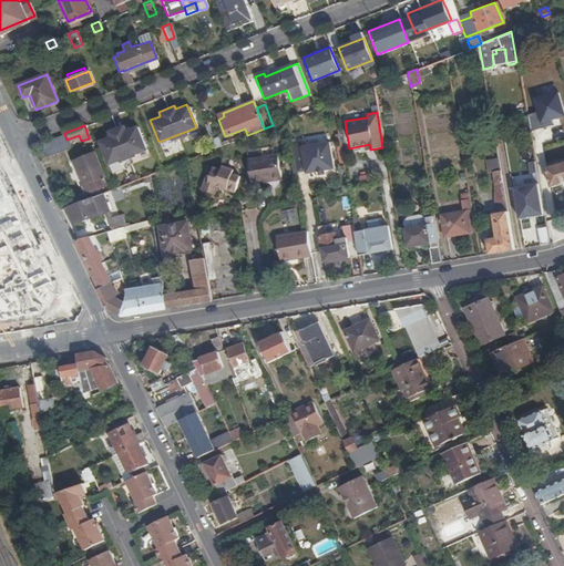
[(109,136),(99,140),(108,162),(144,148),(135,125),(124,129),(123,126),(106,133),(109,136)]
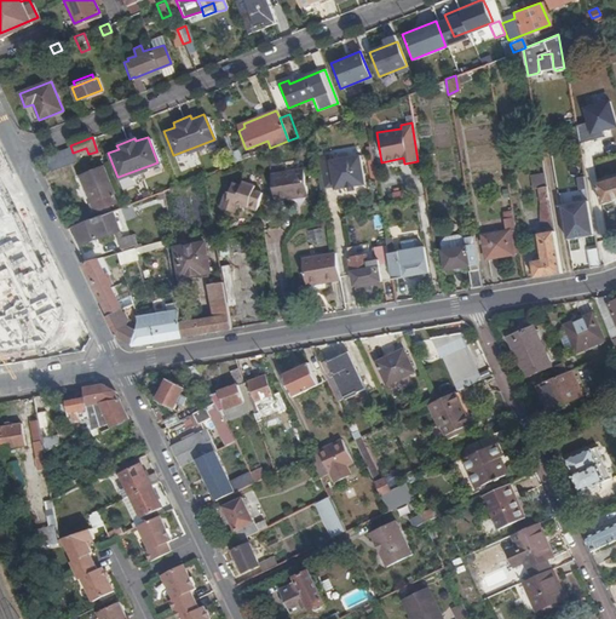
[(70,145),(49,153),(52,167),(75,160),(70,145)]
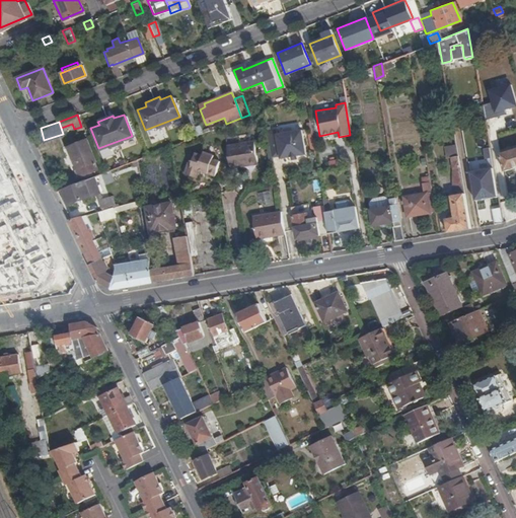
[(199,126),(192,129),(195,137),(201,134),(199,126)]
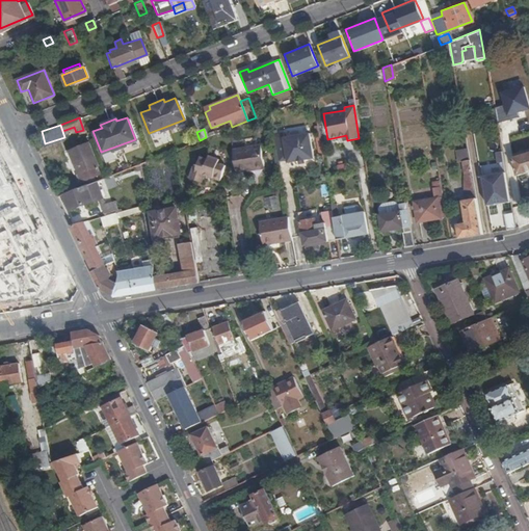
[(308,132),(282,135),(286,161),(311,157),(308,132)]
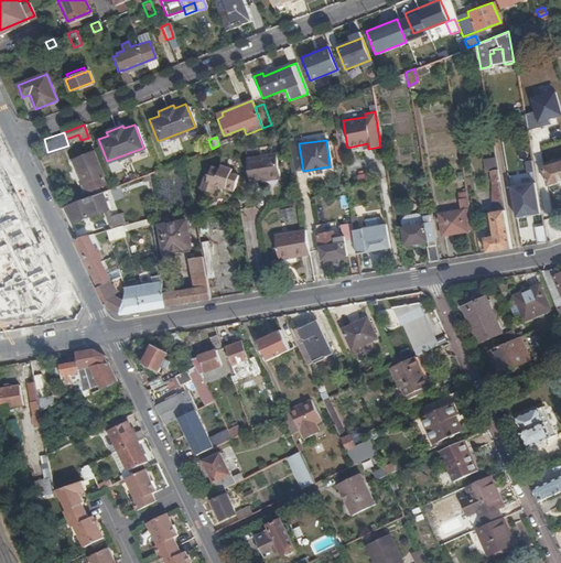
[(96,169),(100,166),(95,154),(73,162),(82,185),(85,192),(103,185),(96,169)]
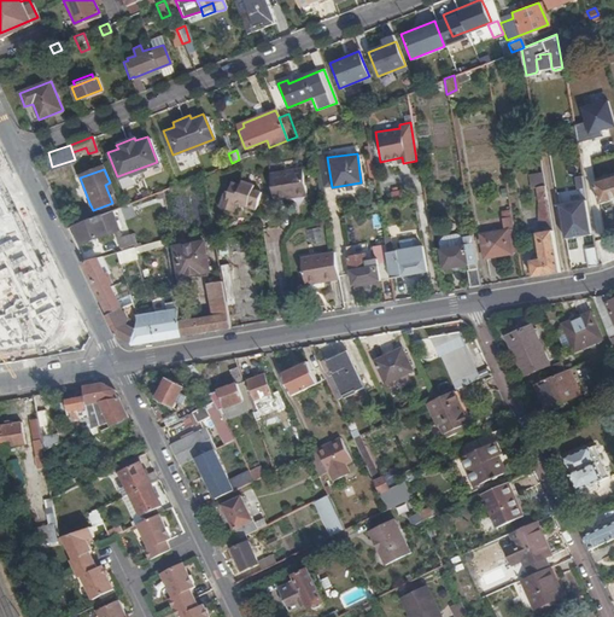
[(299,169),(268,174),(272,201),(287,198),(287,195),(303,193),(299,169)]
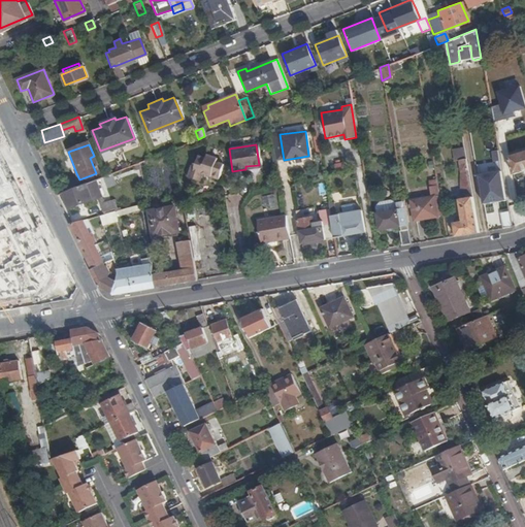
[(524,150),(504,157),(510,174),(524,169),(524,150)]
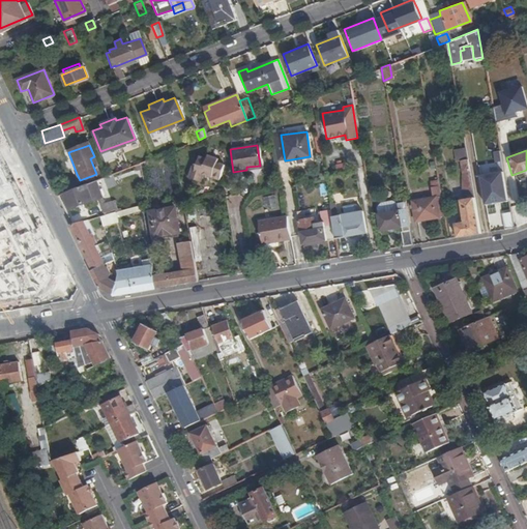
[(189,166),(186,177),(199,180),(201,174),(217,179),(223,164),(215,162),(216,158),(206,154),(205,157),(198,155),(195,167),(189,166)]
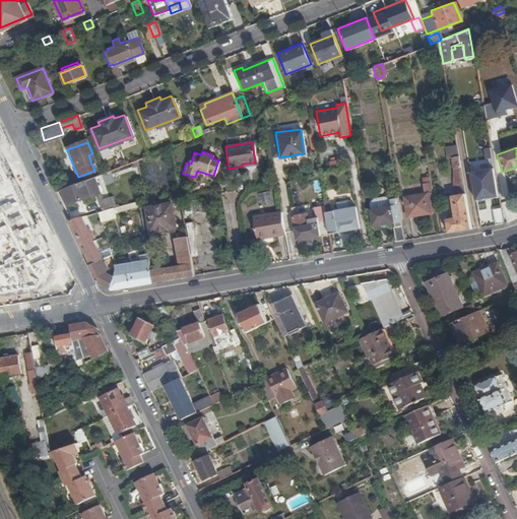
[(457,185),(462,184),(457,155),(451,156),(452,170),(452,182),(457,185)]
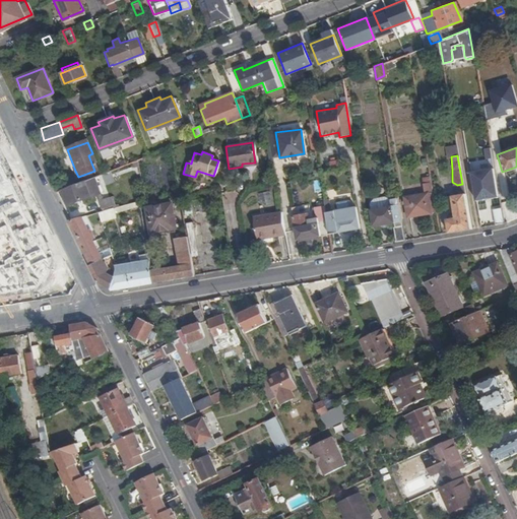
[(493,168),(469,172),(474,200),(498,196),(493,168)]
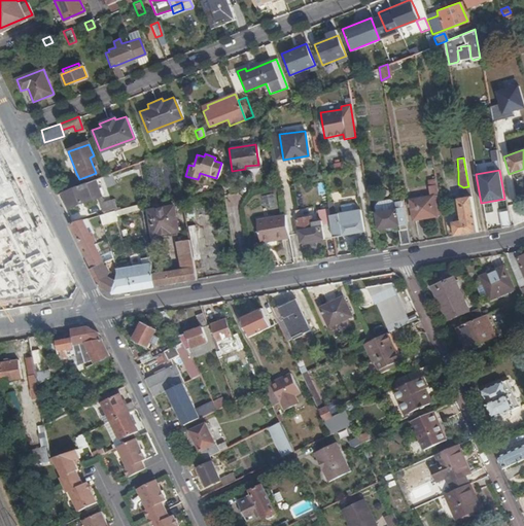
[(102,203),(94,179),(61,193),(68,209),(94,200),(98,213),(112,209),(109,201),(102,203)]
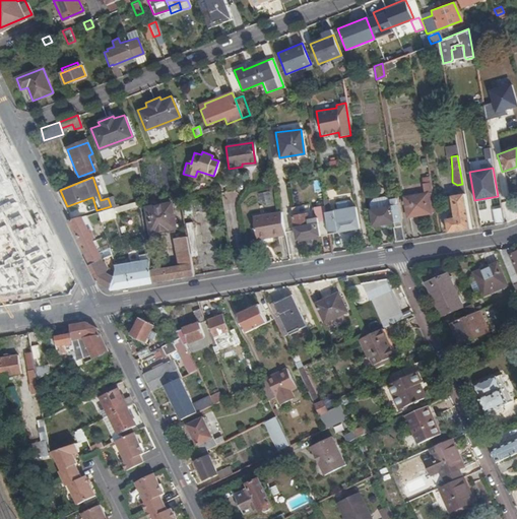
[(20,200),(22,199),(13,180),(11,181),(20,200)]
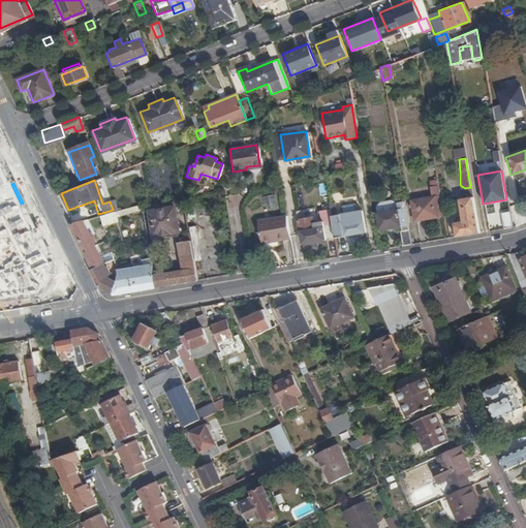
[(21,204),(11,184),(0,190),(0,208),(7,223),(28,214),(23,203),(21,204)]
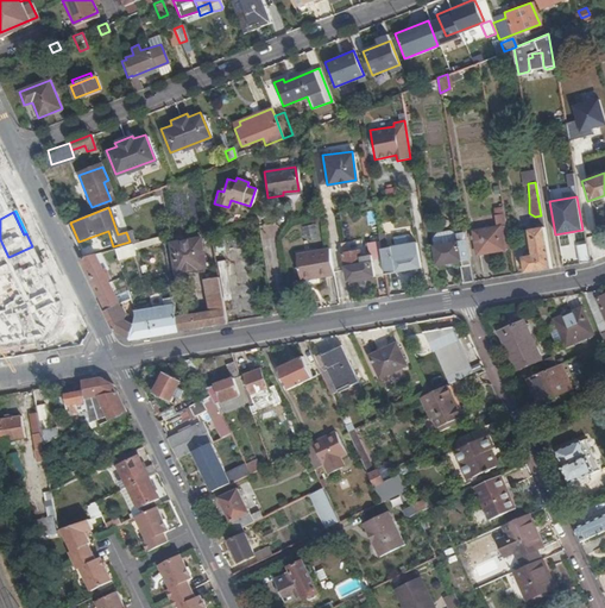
[(471,230),(476,255),(503,250),(508,249),(504,224),(502,213),(493,215),(495,225),(471,230)]
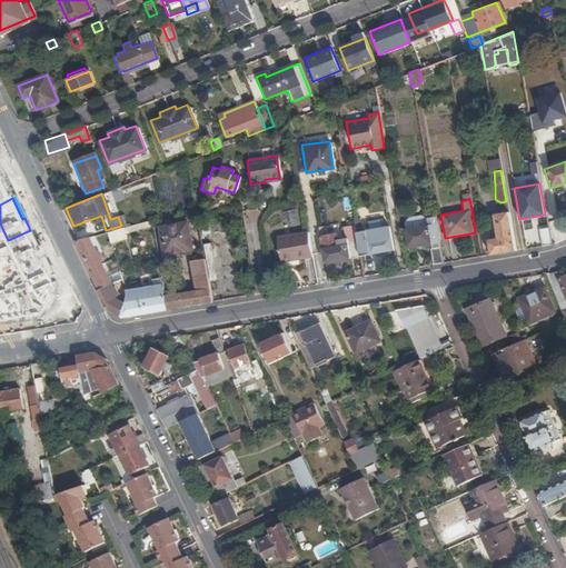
[(486,239),(488,255),(514,250),(510,231),(507,211),(493,213),(495,238),(486,239)]
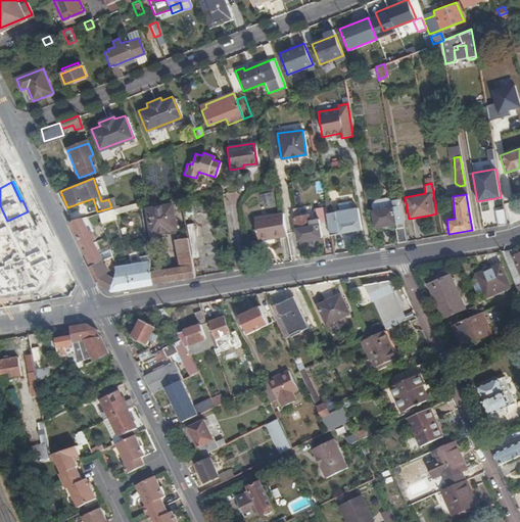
[(393,228),(396,242),(405,241),(397,197),(390,198),(391,205),(370,209),(373,226),(395,223),(396,228),(393,228)]
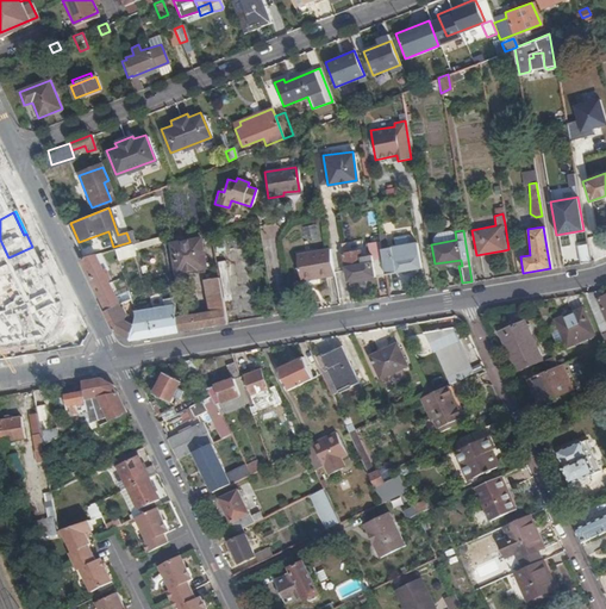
[(381,231),(376,231),(378,242),(383,274),(417,268),(413,242),(407,243),(385,247),(383,240),(383,234),(381,234),(381,231)]
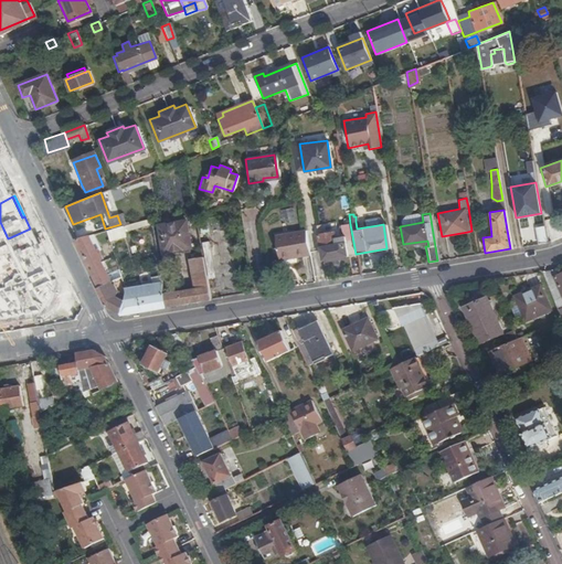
[(362,221),(356,222),(357,229),(378,225),(377,216),(361,219),(362,221)]
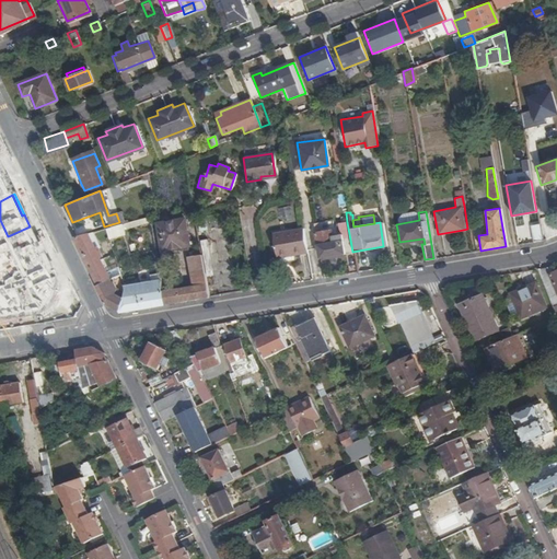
[(187,246),(183,220),(157,224),(161,251),(187,246)]
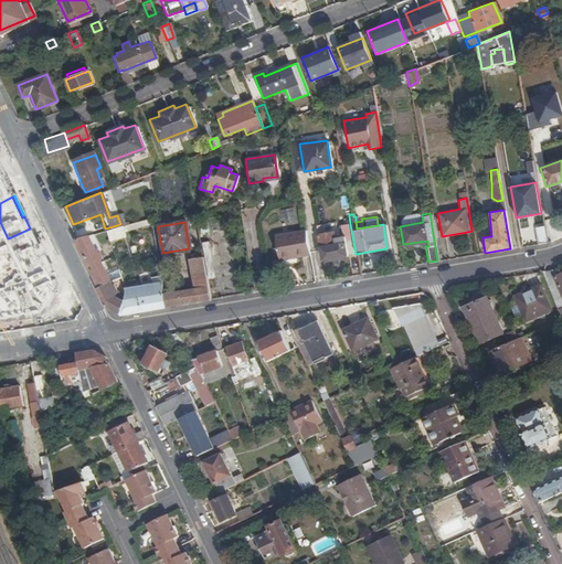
[(320,259),(356,254),(350,224),(340,225),(342,236),(343,242),(333,244),(332,238),(331,232),(316,235),(320,259)]
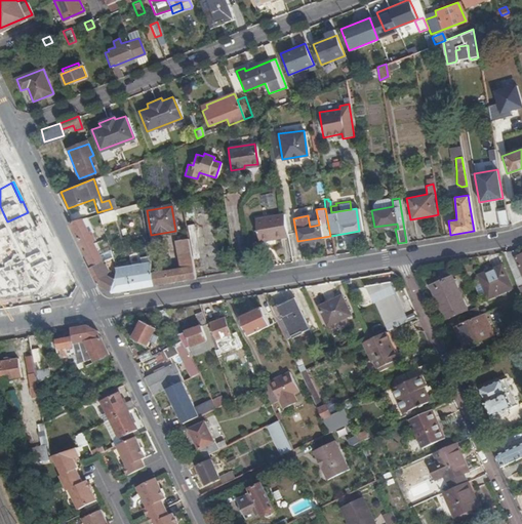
[(495,210),(497,227),(506,226),(507,225),(505,209),(495,210)]
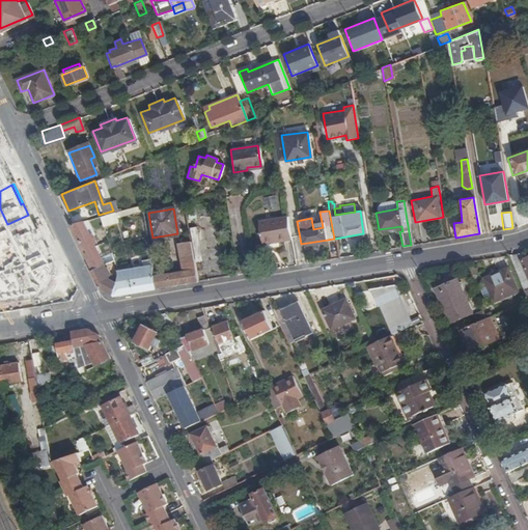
[(272,243),(289,240),(285,217),(256,222),(259,242),(272,240),(272,243)]
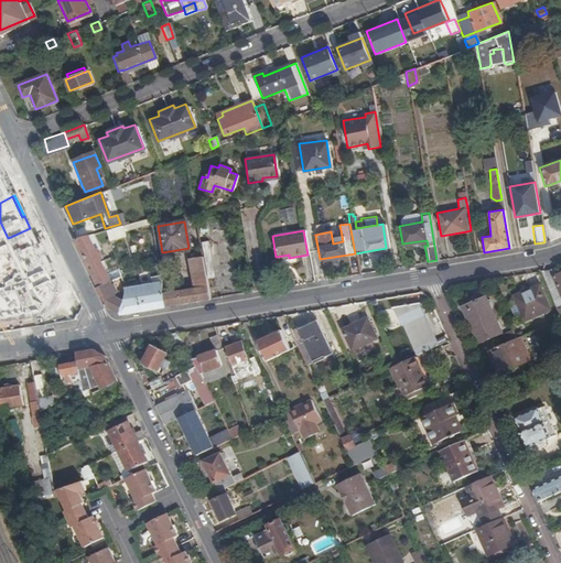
[(97,251),(89,236),(84,237),(93,253),(97,251)]
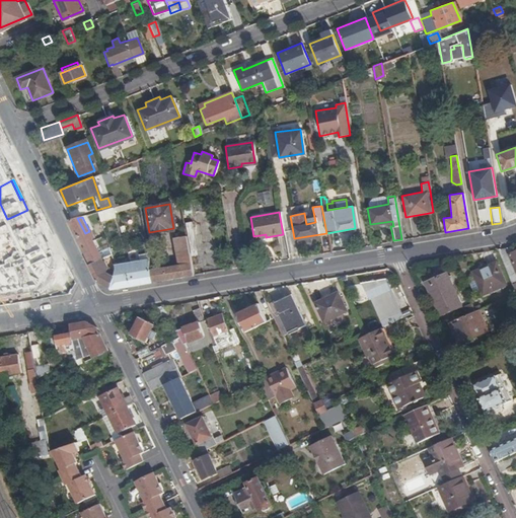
[(85,233),(77,218),(68,220),(89,264),(86,265),(94,281),(108,288),(112,277),(104,273),(106,270),(100,259),(98,259),(85,233)]
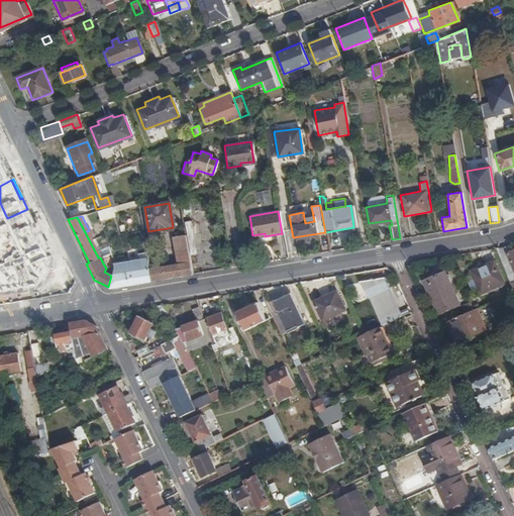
[(177,265),(148,270),(149,281),(190,275),(184,235),(173,236),(177,265)]
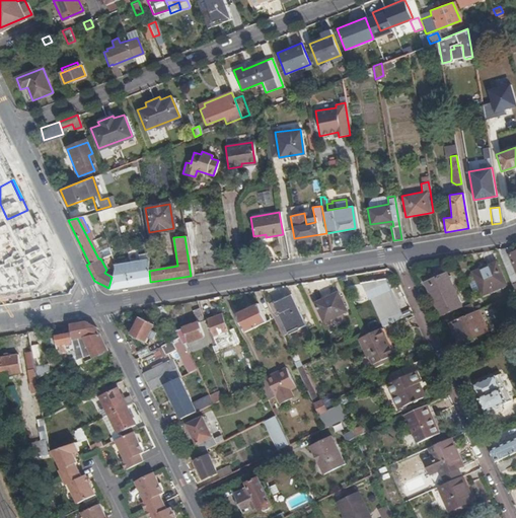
[(515,249),(508,253),(505,247),(497,248),(511,283),(515,280),(515,249)]
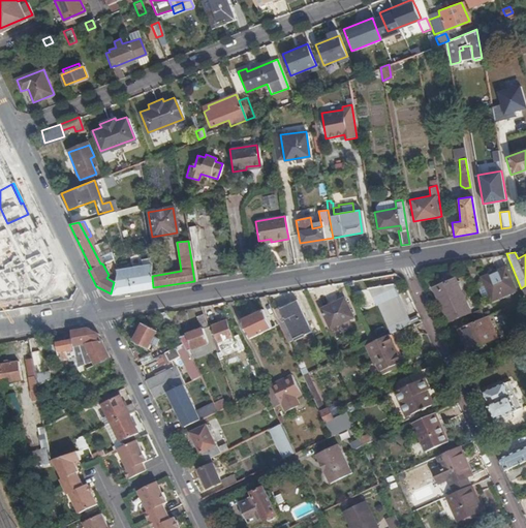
[(28,255),(0,265),(0,268),(6,285),(11,287),(17,286),(21,280),(25,279),(25,282),(35,281),(33,274),(28,255)]
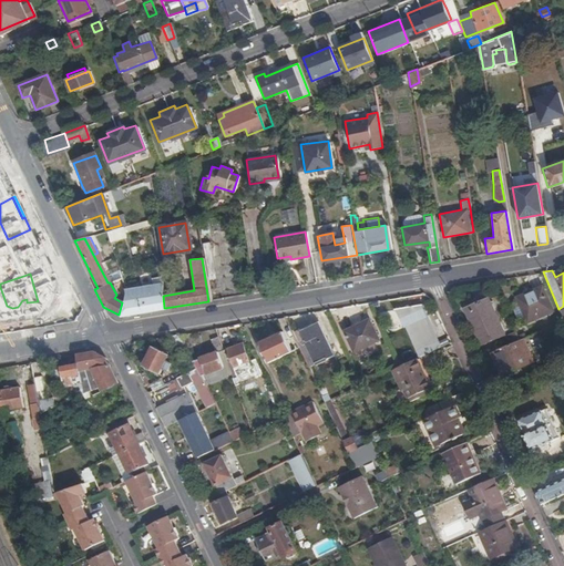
[(161,285),(124,291),(125,295),(122,302),(119,315),(121,316),(164,308),(163,296),(161,285)]
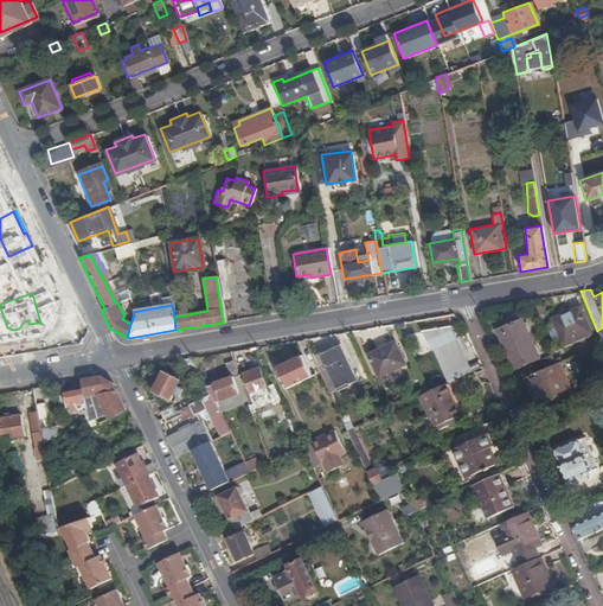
[(579,307),(551,319),(563,345),(590,333),(579,307)]
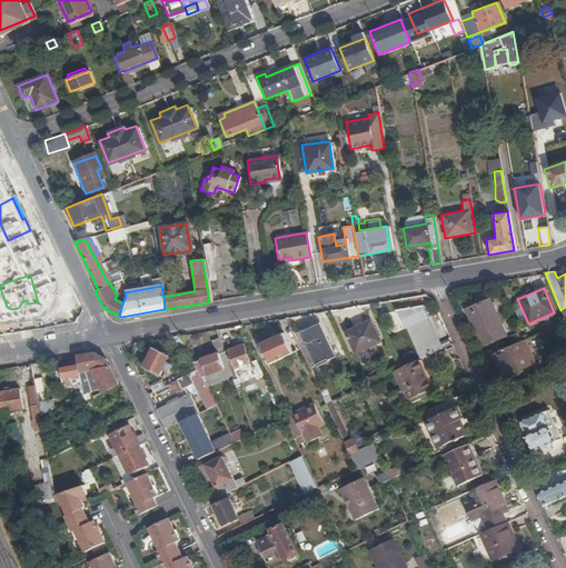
[(40,294),(36,295),(38,302),(40,318),(63,314),(69,307),(66,289),(50,292),(50,289),(40,290),(40,294)]
